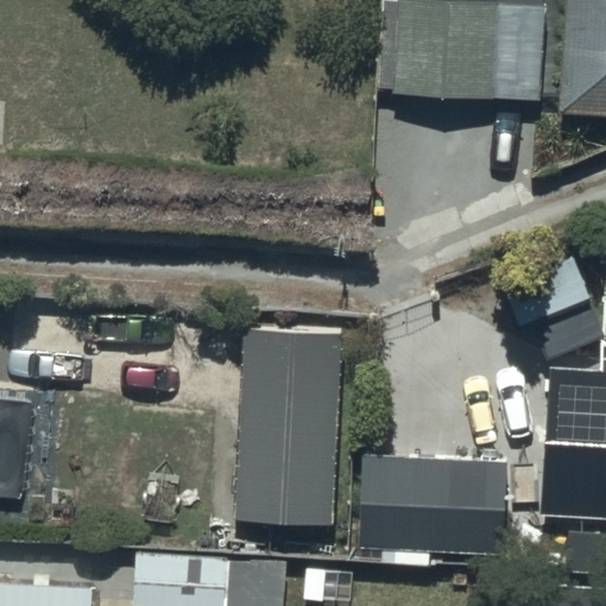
[(545,12),(386,0),(377,0),(370,94),(538,107),(545,12)]
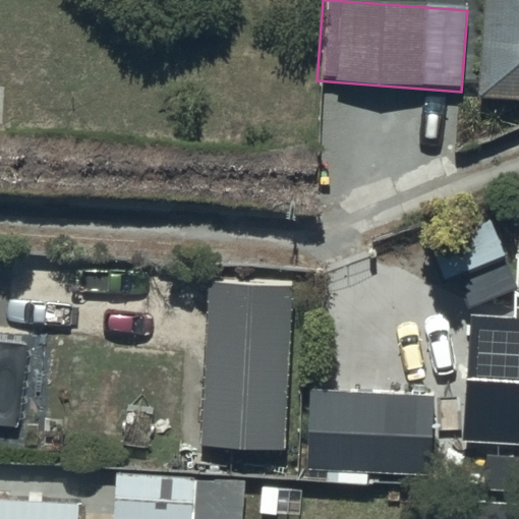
[(518,0),(484,0),(479,96),(518,98),(518,0)]
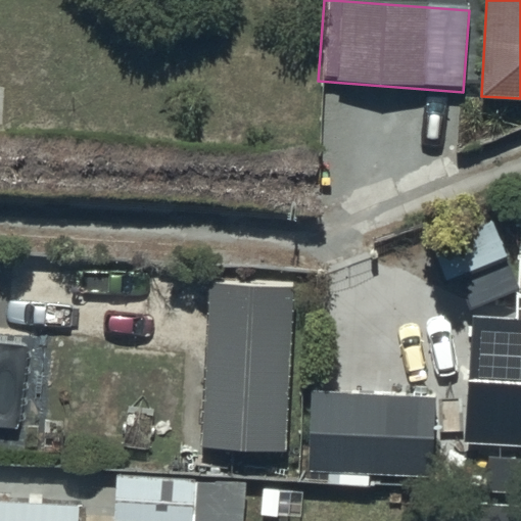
[(294,281),(208,276),(198,448),(285,454),(294,281)]
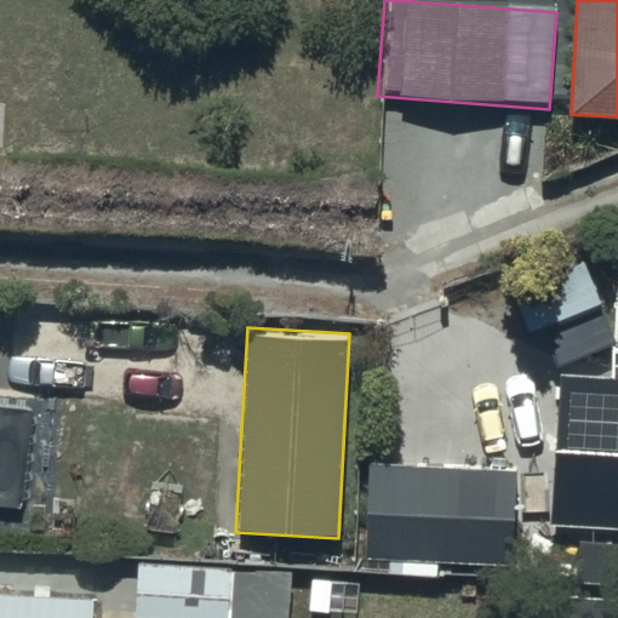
[(617,376),(560,373),(551,525),(617,527),(617,376)]
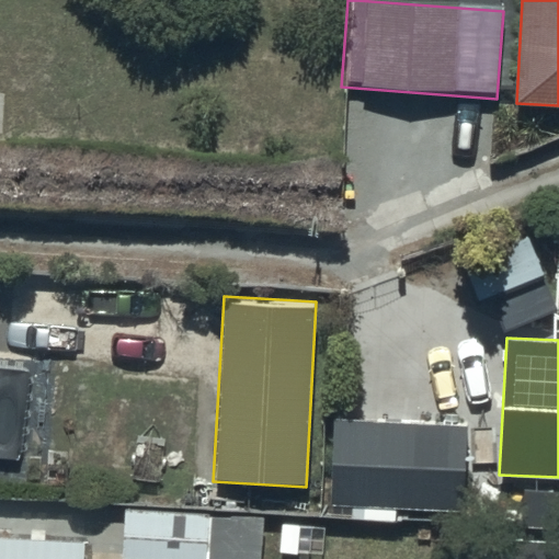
[(469,419),(333,413),(329,509),(465,514),(469,419)]
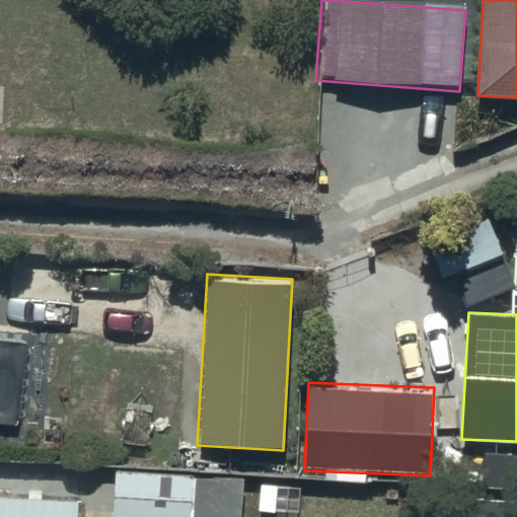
[(240,516),(243,477),(114,470),(112,516),(240,516)]
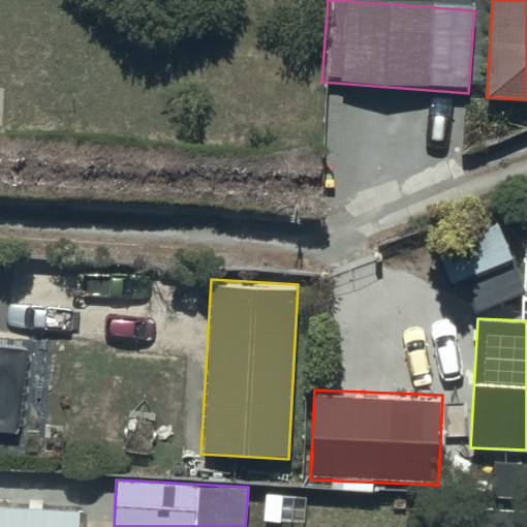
[(78,526),(80,505),(0,501),(0,526),(78,526)]
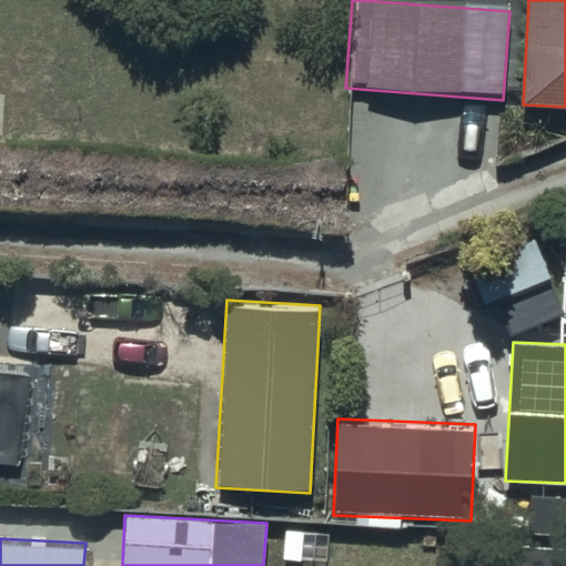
[(565,565),(565,553),(507,548),(505,565),(565,565)]
